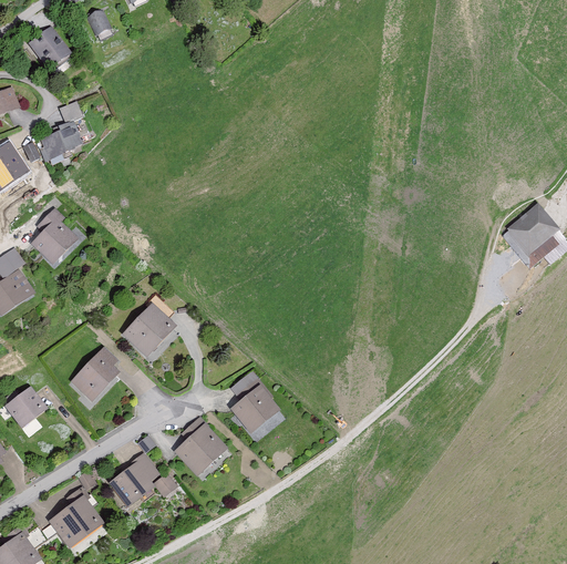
[(111,29),(102,10),(88,16),(96,36),(111,29)]
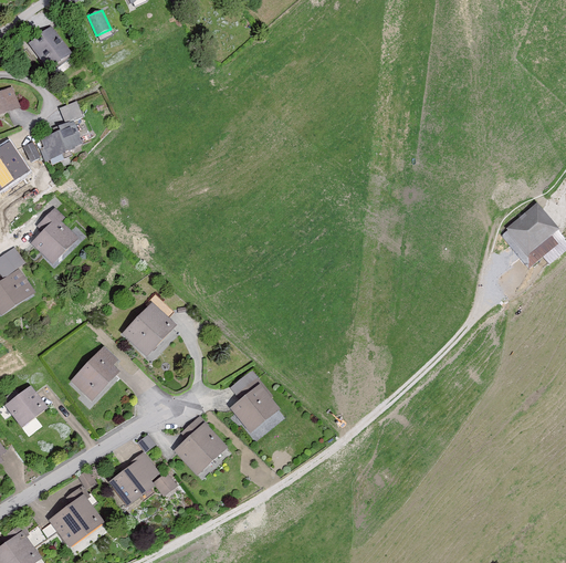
[(70,52),(50,27),(28,43),(48,69),(70,52)]
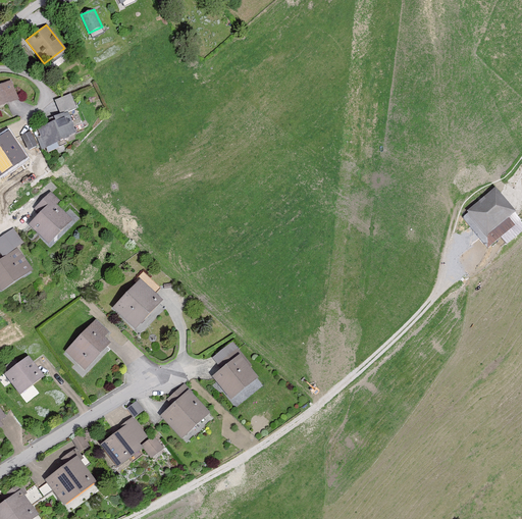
[(0,103),(17,97),(10,79),(0,82),(0,103)]
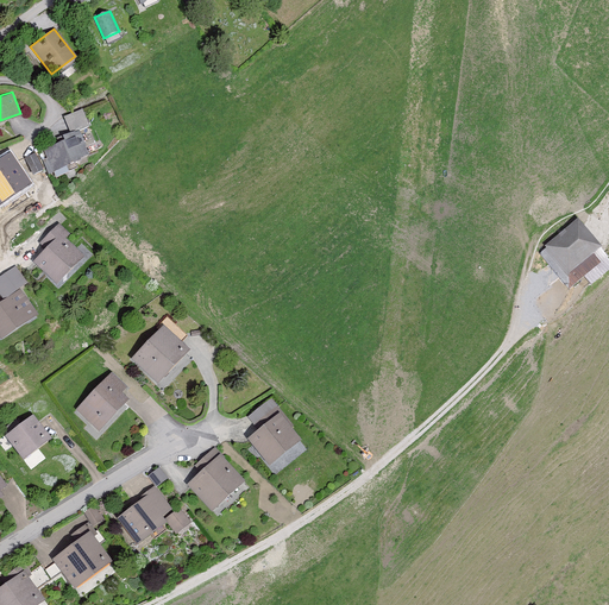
[(87,123),(81,108),(64,115),(70,130),(87,123)]
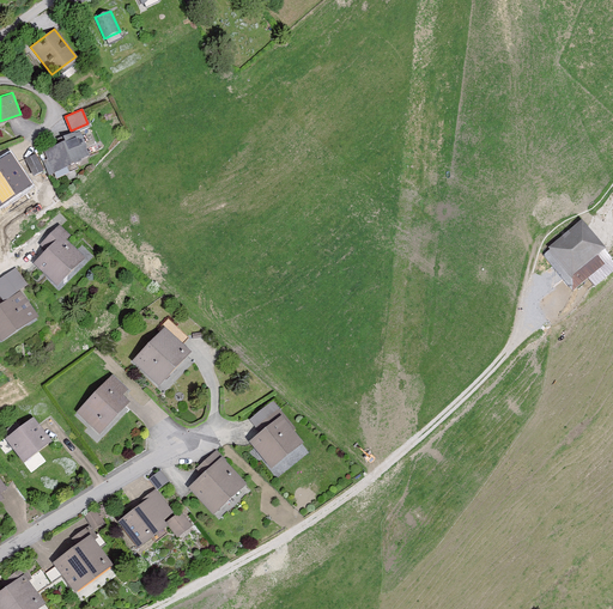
[(87,156),(77,131),(62,136),(64,140),(44,148),(53,170),(87,156)]
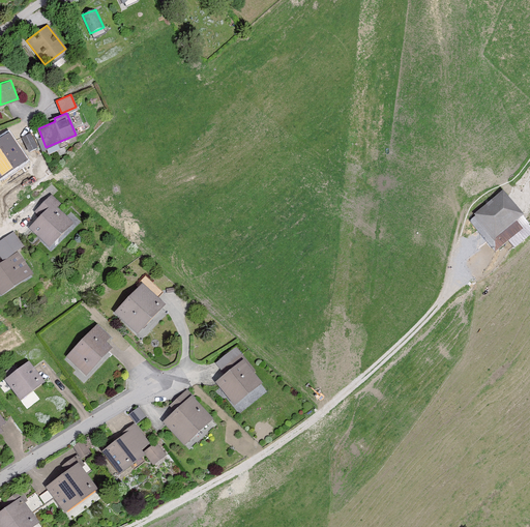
[(36,146),(29,133),(22,137),(29,149),(36,146)]
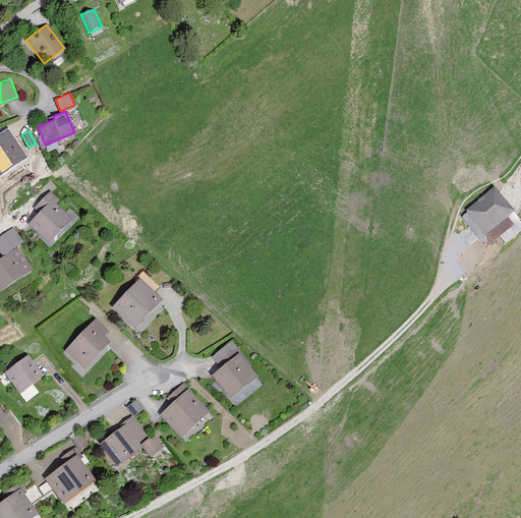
[(11,149),(3,135),(0,136),(0,163),(12,156),(9,151),(11,149)]
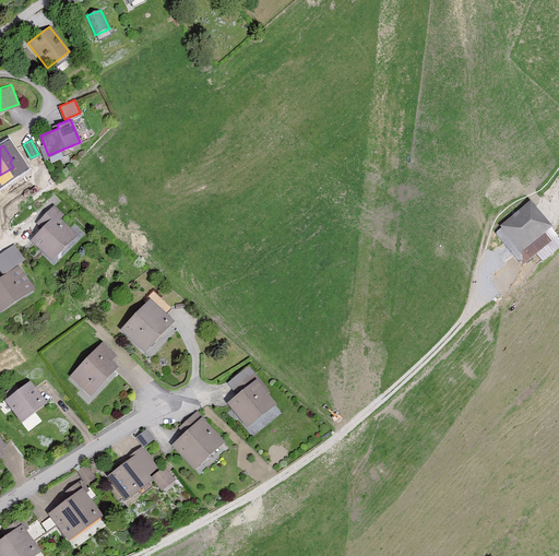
[(551,226),(532,200),(500,225),(501,227),(495,232),(521,264),(556,236),(549,228),(551,226)]
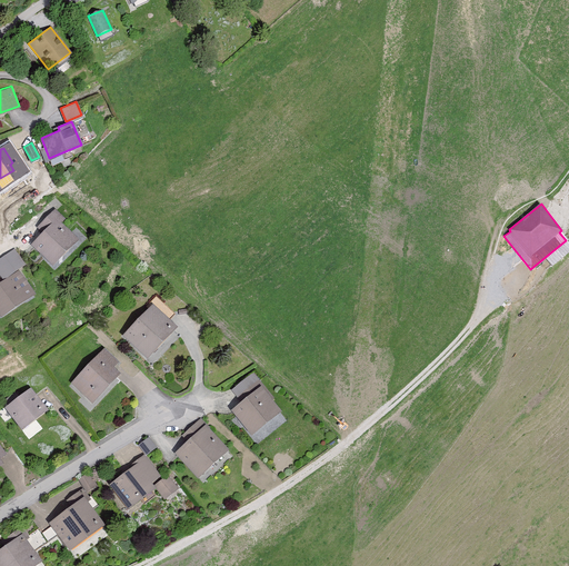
[(63,216),(55,207),(35,228),(40,232),(30,242),(51,264),(77,237),(59,220),(63,216)]
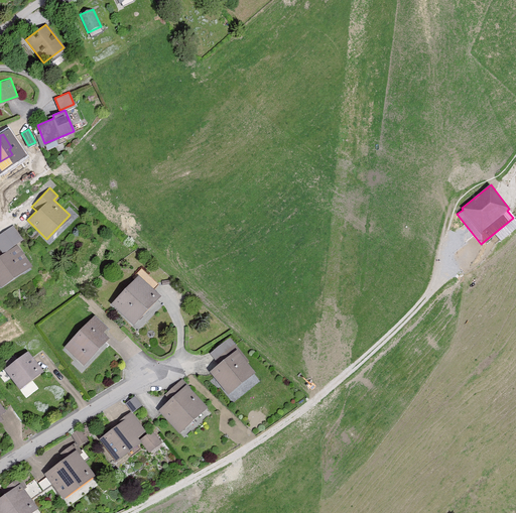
[(22,239),(12,225),(0,232),(0,244),(5,252),(0,254),(0,283),(30,264),(16,243),(22,239)]
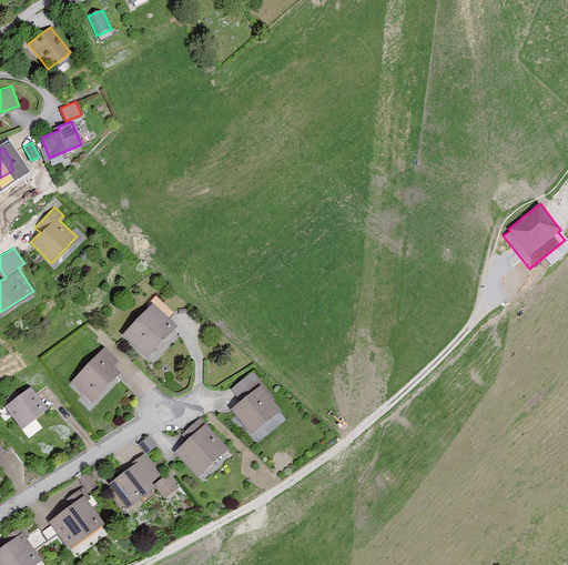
[(176,326),(151,303),(122,335),(148,359),(176,326)]
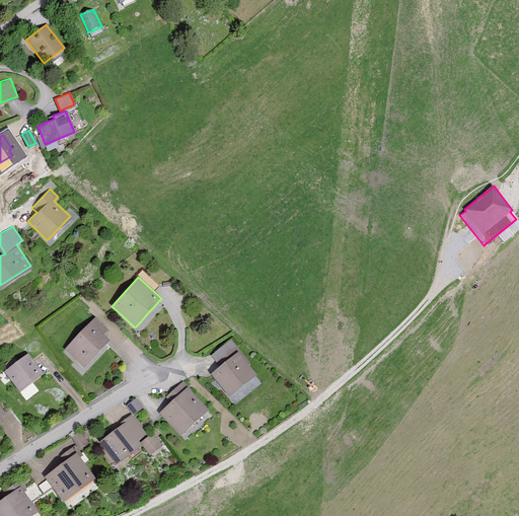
[(107,330),(94,317),(65,348),(83,366),(107,341),(102,336),(107,330)]
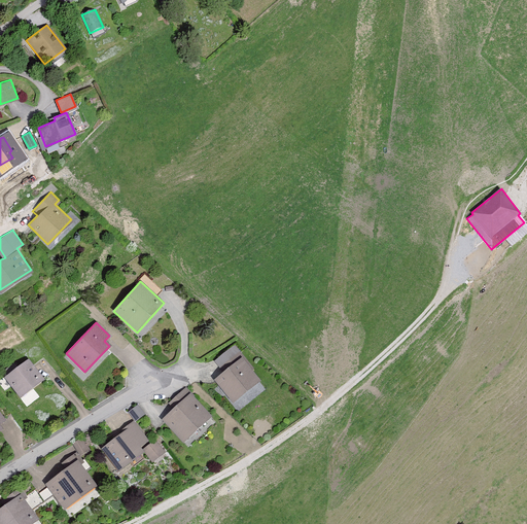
[(226,370),(213,380),(232,403),(259,380),(250,369),(252,367),(239,350),(221,363),(226,370)]
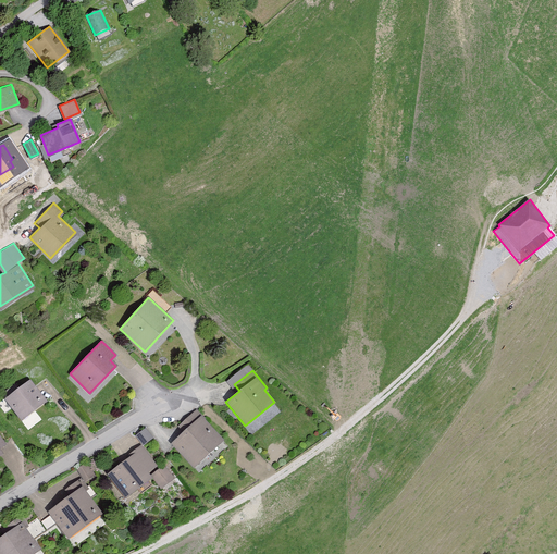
[(46,398),(28,378),(3,398),(21,419),(46,398)]
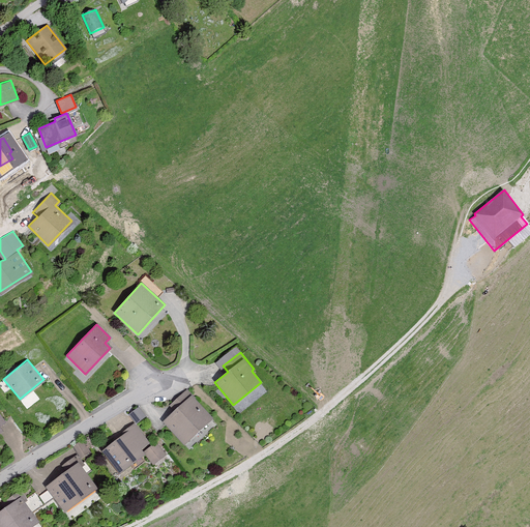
[(212,419),(186,389),(169,405),(174,410),(163,420),(183,445),(212,419)]
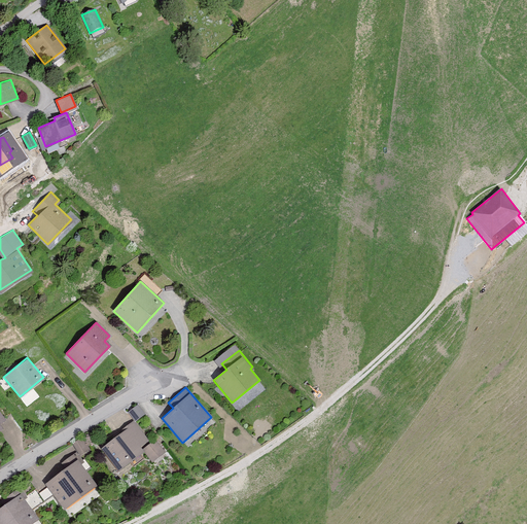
[(149,443),(133,420),(118,430),(120,432),(102,447),(119,470),(145,451),(152,461),(166,451),(156,438),(149,443)]
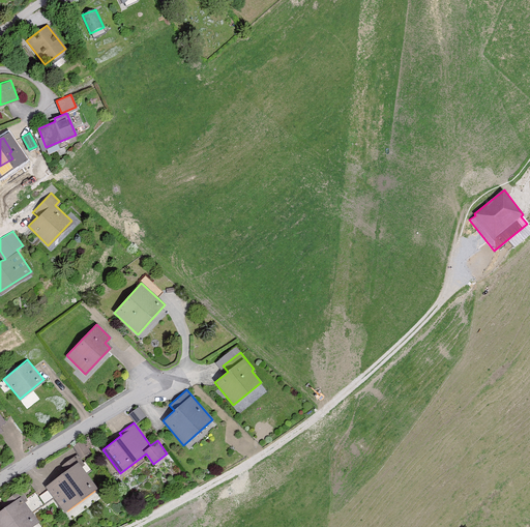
[(89,450),(83,440),(75,446),(82,456),(89,450)]
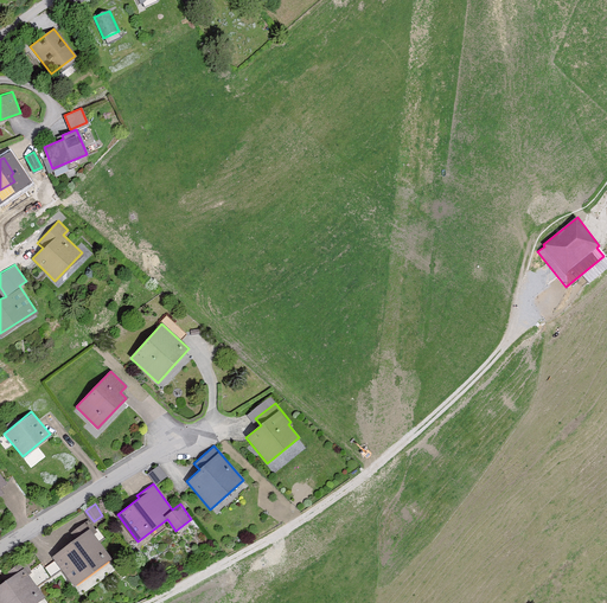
[(110,558),(88,528),(52,557),(74,587),(110,558)]
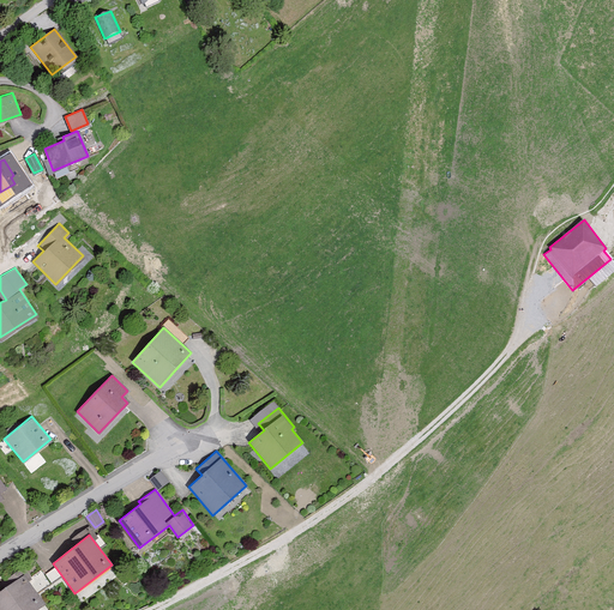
[(34,609),(44,603),(24,574),(0,591),(0,609),(34,609)]
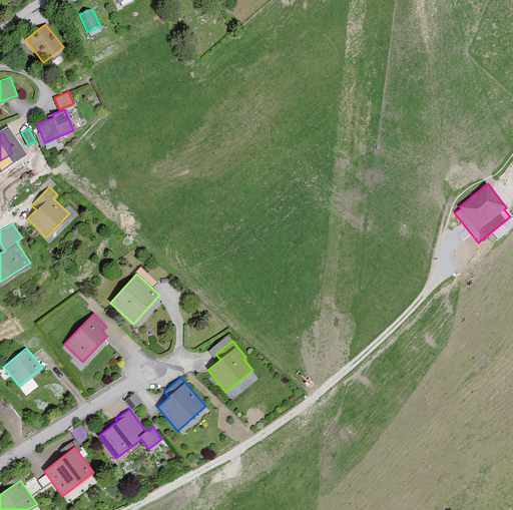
All buildings are outlined.
